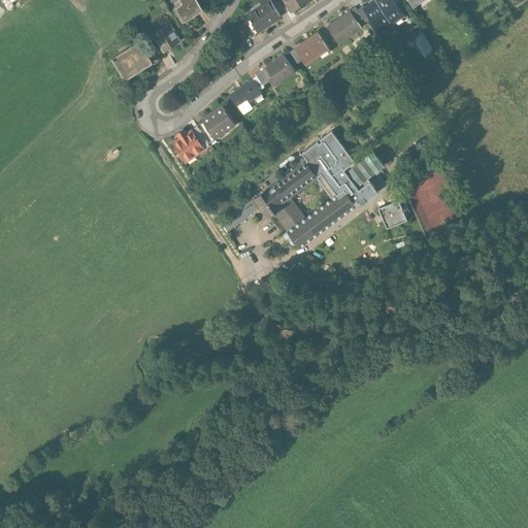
[(204,8),(199,0),(180,0),(183,3),(176,7),(186,21),(204,8)]
